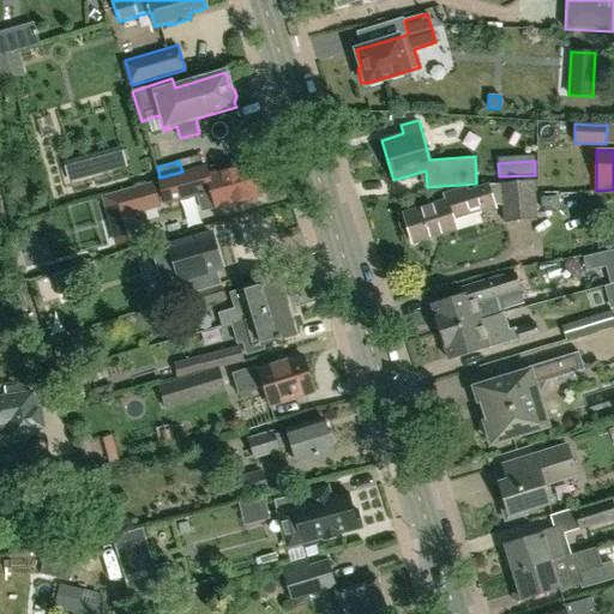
[(205,166),(160,179),(166,204),(197,196),(202,212),(260,196),(251,163),(208,175),(205,166)]
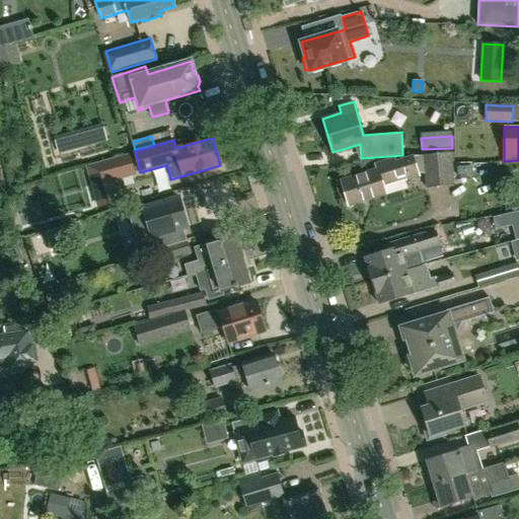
[(424,174),(425,189),(453,186),(450,153),(421,156),(424,174)]
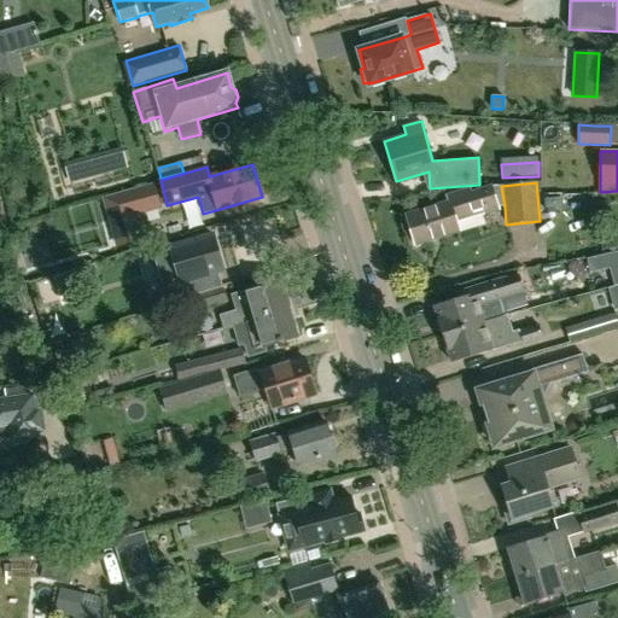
[(155,185),(104,199),(110,221),(136,214),(161,208),(155,185)]
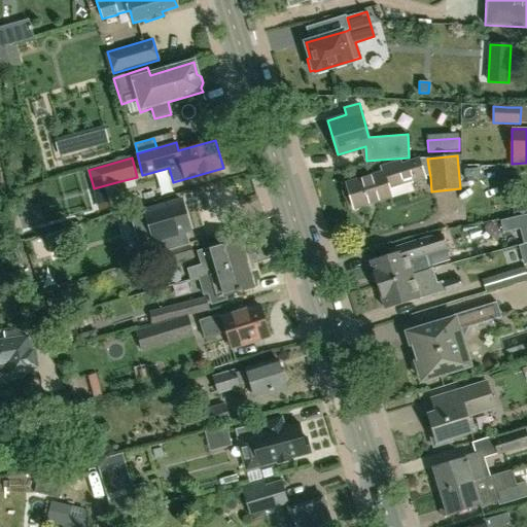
[(411,184),(425,180),(419,157),(400,164),(399,161),(379,167),(381,173),(347,182),(354,208),(392,197),(390,189),(410,183),(411,184)]
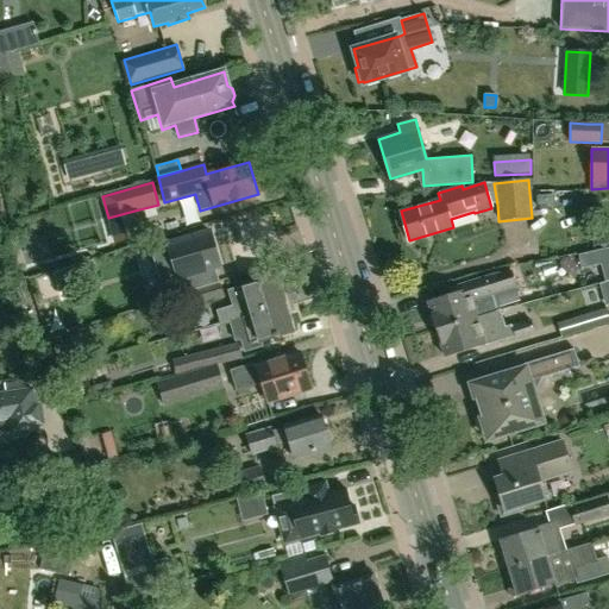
[(219,265),(209,232),(168,244),(179,277),(207,269),(212,283),(278,264),(271,242),(236,252),(238,261),(219,265)]
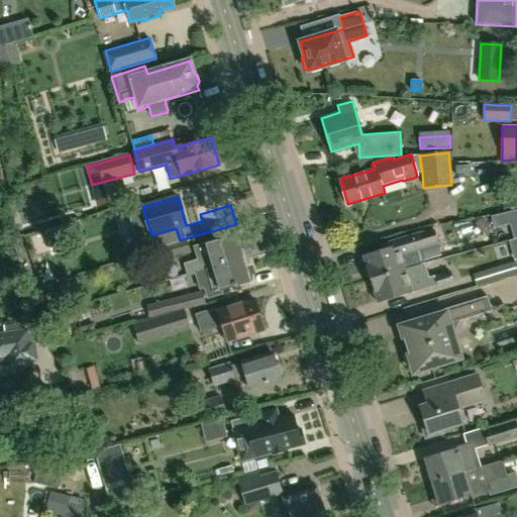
[(494,228),(510,224),(516,222),(516,210),(491,216),(494,228)]
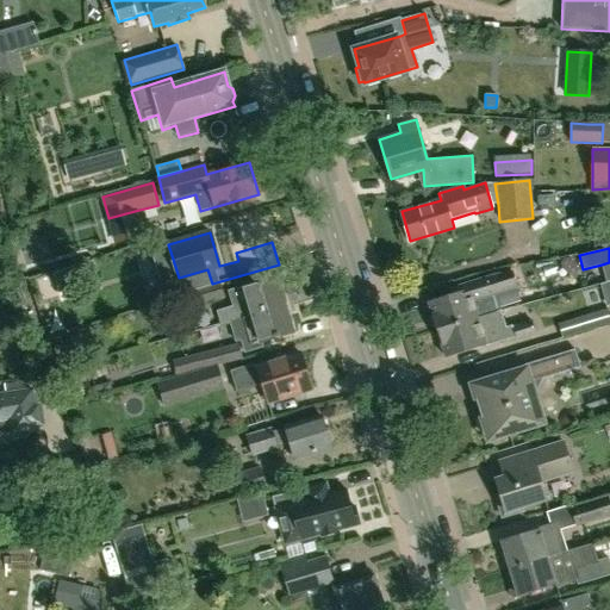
[(437,329),(479,317),(478,317),(499,311),(495,294),(516,287),(511,274),(487,279),(449,290),(450,296),(429,303),(437,329)]
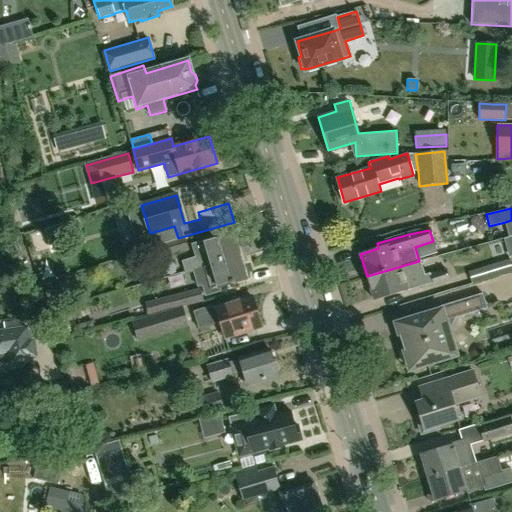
[(184,273),(192,271),(240,256),(234,233),(191,245),(195,258),(181,262),(184,273)]
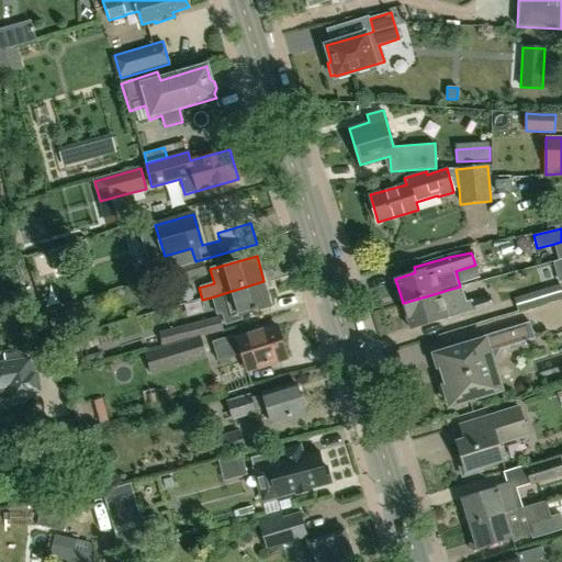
[(168,287),(206,274),(204,268),(202,261),(176,269),(163,273),(168,287)]
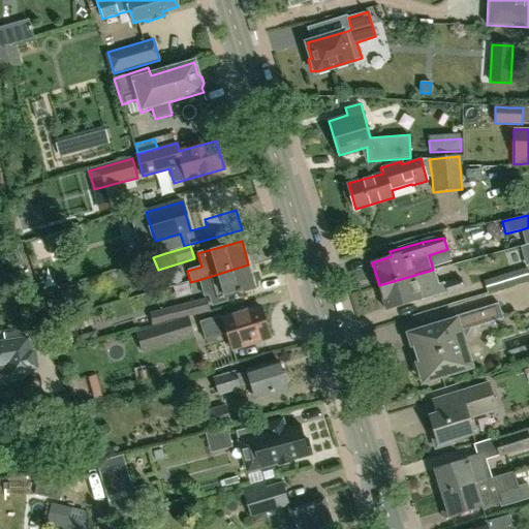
[(248,265),(198,280),(204,297),(210,296),(212,306),(227,301),(226,298),(255,288),(248,265)]
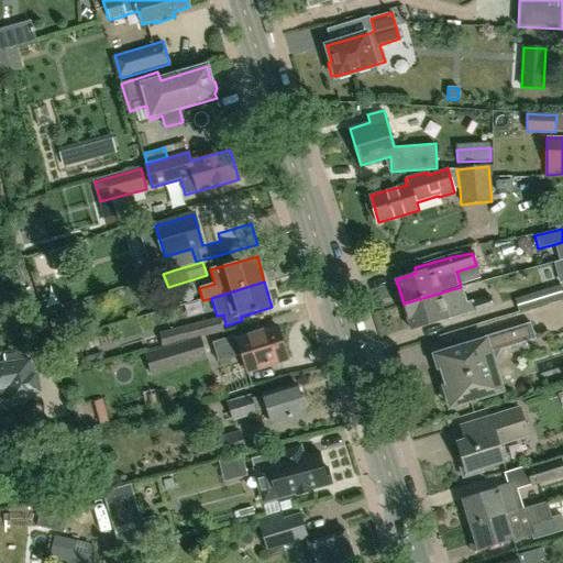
[(518,312),(562,298),(562,296),(560,285),(515,299),(518,312)]
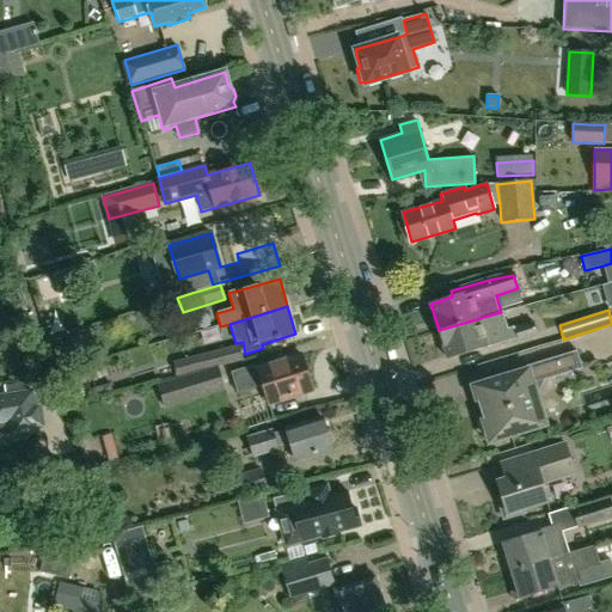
[(485,337),(481,318),(439,330),(447,359),(516,338),(513,329),(485,337)]
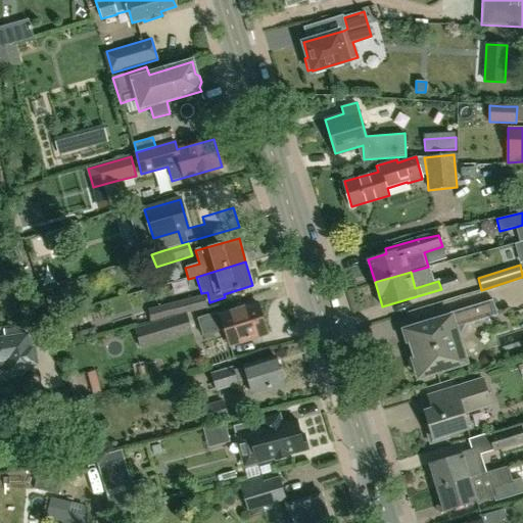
[(442,292),(459,287),(455,275),(438,280),(438,281),(441,289),(442,292)]
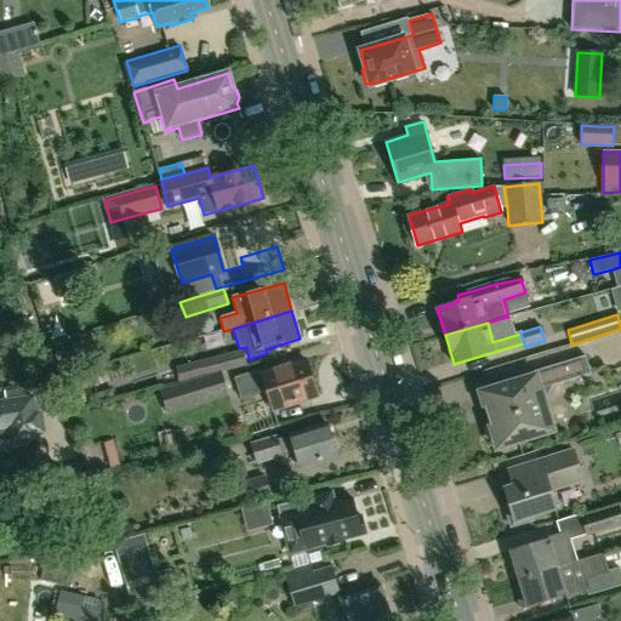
[(240,351),(198,362),(201,376),(244,365),(240,351)]
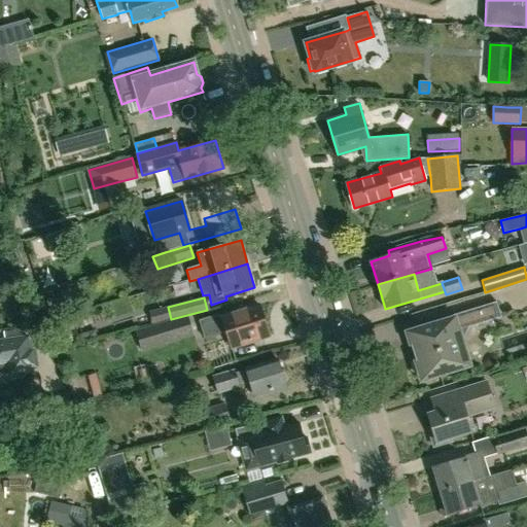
[(425,379),(469,365),(462,341),(469,327),(501,317),(497,302),(438,320),(440,323),(408,334),(415,356),(411,357),(416,374),(423,371),(425,379)]
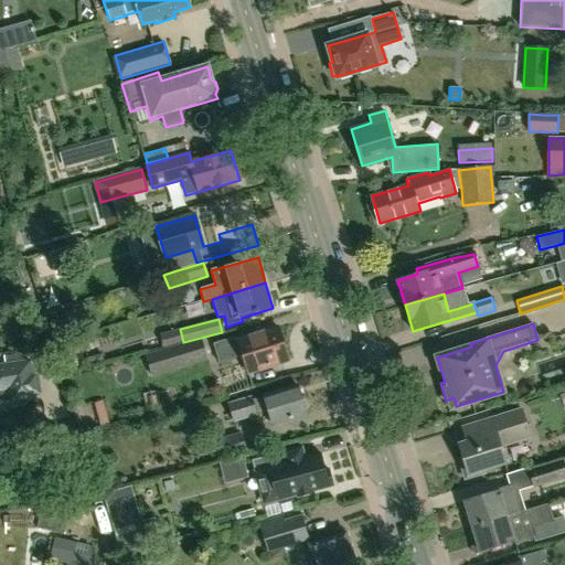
[(289,360),(279,327),(234,341),(233,339),(214,344),(220,362),(242,354),(247,372),(289,360)]
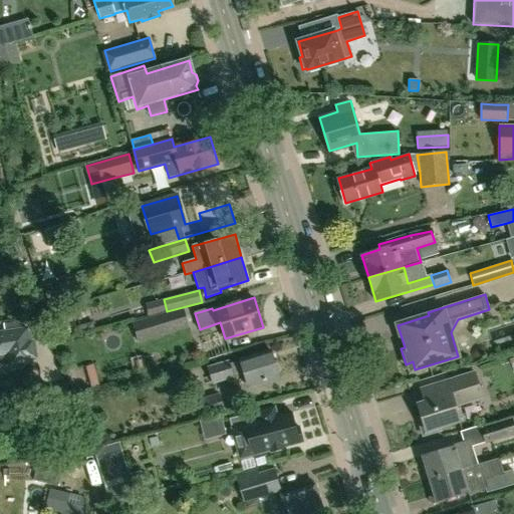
[(170,313),(156,317),(161,331),(184,324),(180,310),(170,313)]
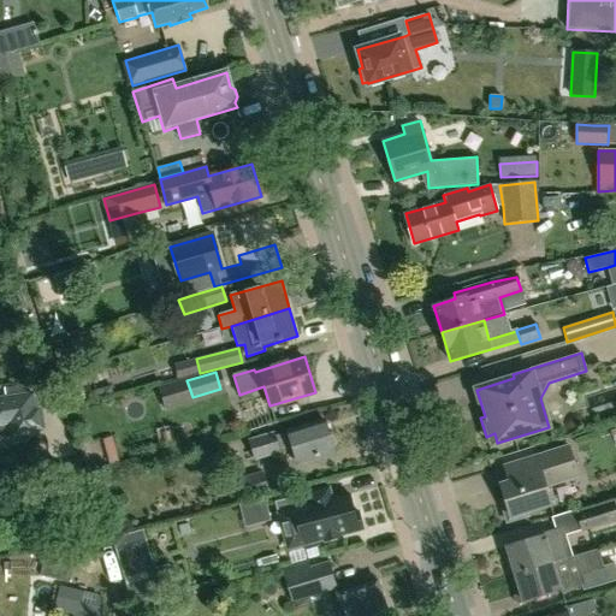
[(34,409),(31,386),(5,390),(6,398),(0,400),(0,438),(12,437),(12,438),(16,437),(16,440),(27,439),(27,436),(39,433),(37,431),(43,430),(41,408),(34,409)]
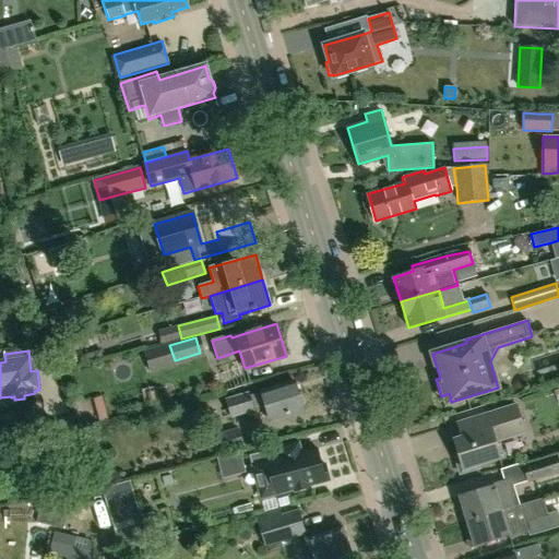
[(304,409),(296,382),(250,396),(249,392),(227,399),(233,417),(265,407),(270,420),(304,409)]
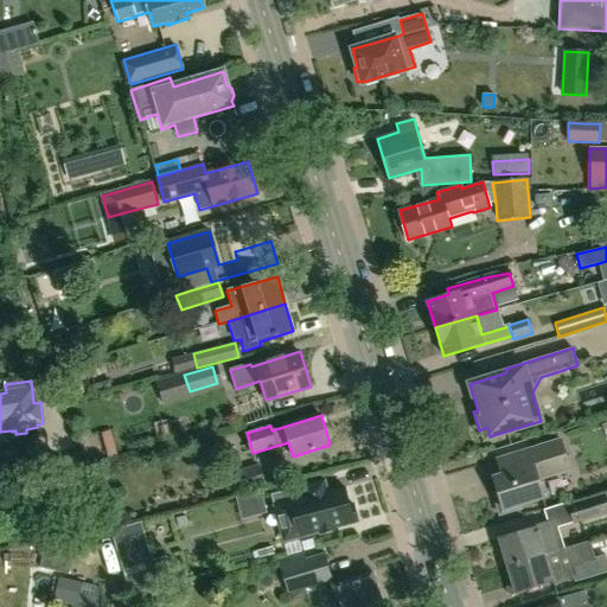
[(570,470),(561,440),(496,460),(500,475),(493,478),(498,493),(494,494),(500,515),(521,509),(518,504),(544,497),(538,479),(570,470)]
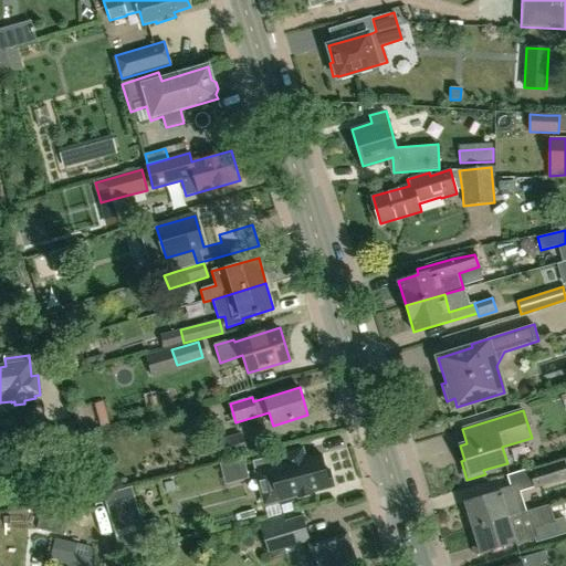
[(241,433),(217,441),(222,459),(247,451),(241,433)]
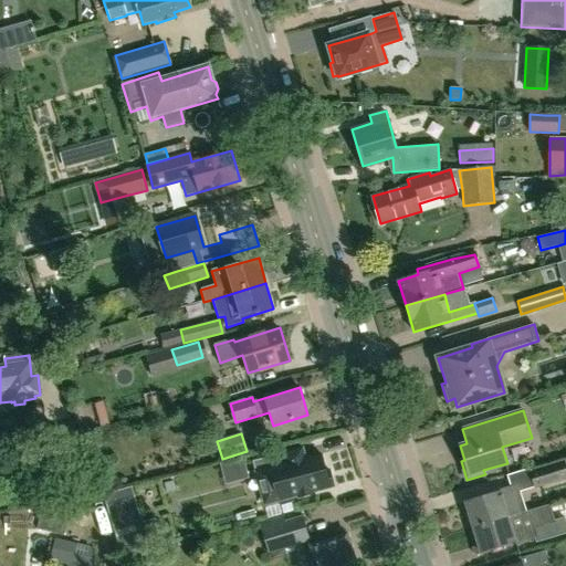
[(314,491),(334,486),(329,469),(325,470),(321,453),(305,458),(303,448),(273,457),(275,467),(264,470),(257,472),(265,505),(297,496),(297,498),(315,493),(314,491)]
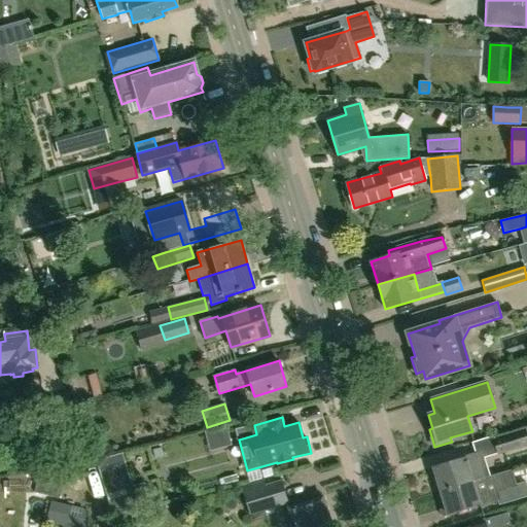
[(494,440),(493,441),(497,455),(526,446),(526,429),(526,430),(494,440)]
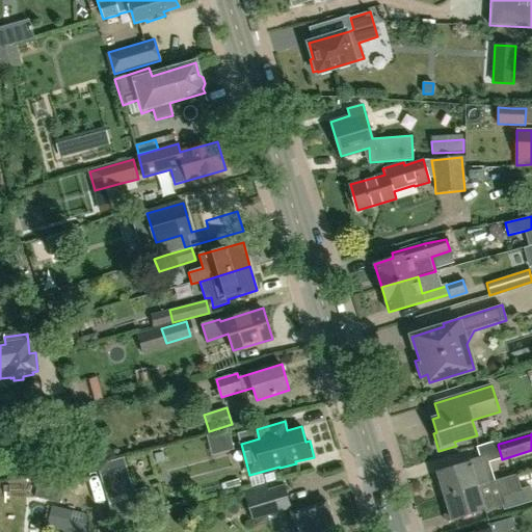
[(218,441),(220,458),(238,456),(235,439),(218,441)]
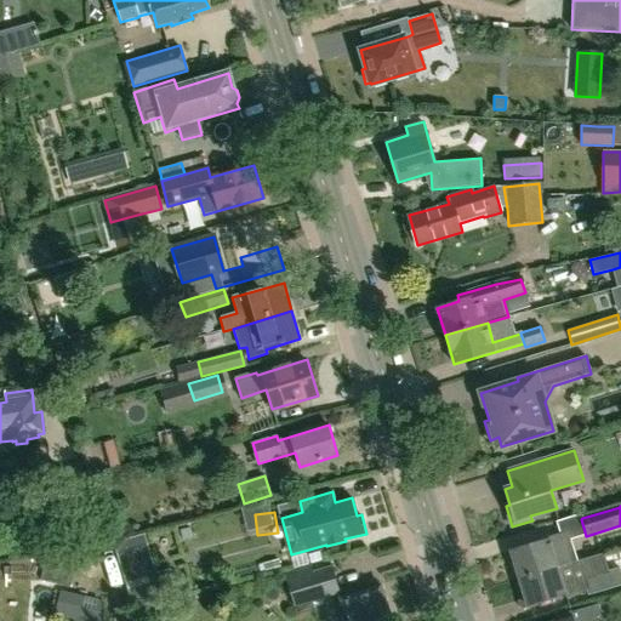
[(155,573),(143,534),(113,543),(132,607),(181,593),(176,574),(169,569),(155,573)]
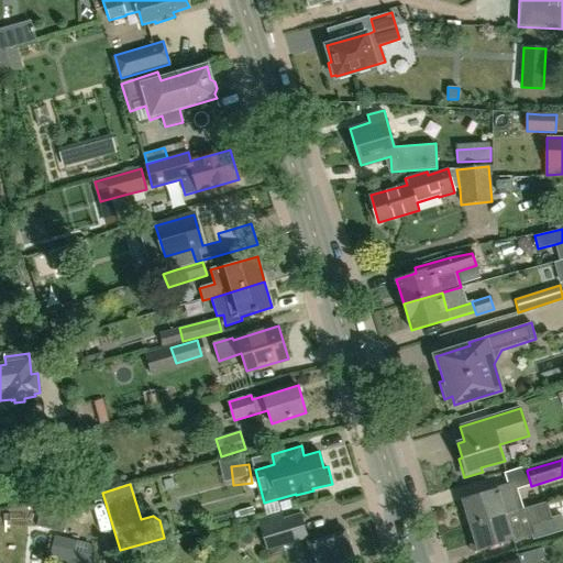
[(471,525),(517,511),(508,484),(497,487),(497,489),(463,499),(471,525)]
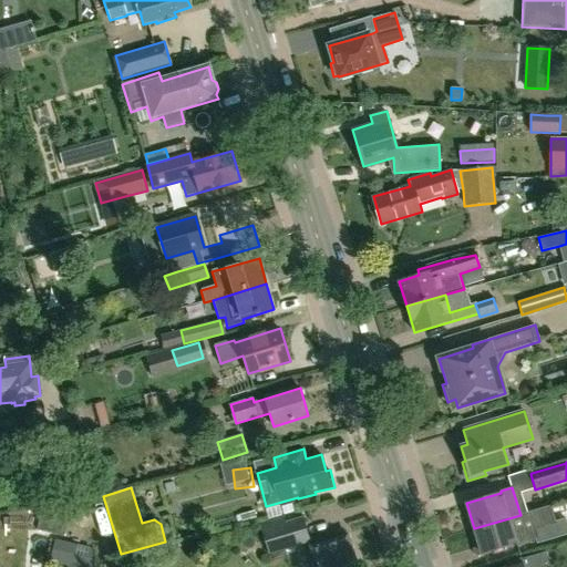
[(516,546),(536,540),(537,545),(566,535),(566,525),(566,521),(556,523),(552,505),(521,515),(474,528),(482,553),(516,543),(516,546)]
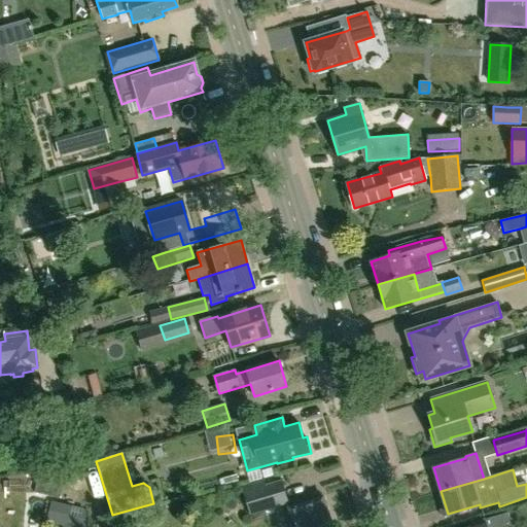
[(280,481),(278,479),(272,481),(273,483),(265,486),(264,481),(240,487),(249,516),(287,504),(280,481)]
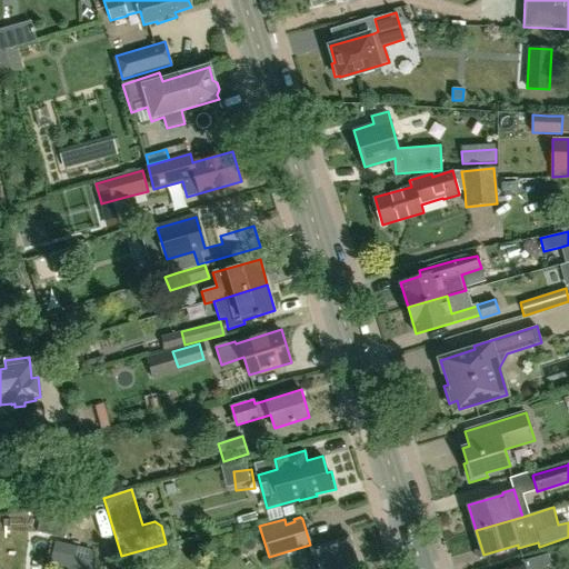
[(317,568),(359,568),(349,536),(310,548),(317,568)]
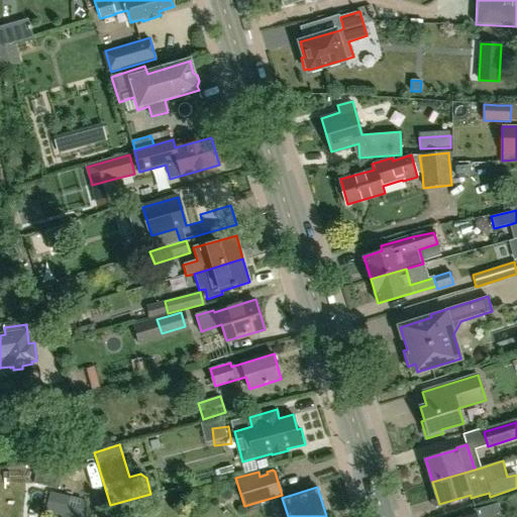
[(71,516),(86,516),(83,502),(81,501),(73,498),(50,494),(46,512),(71,516)]
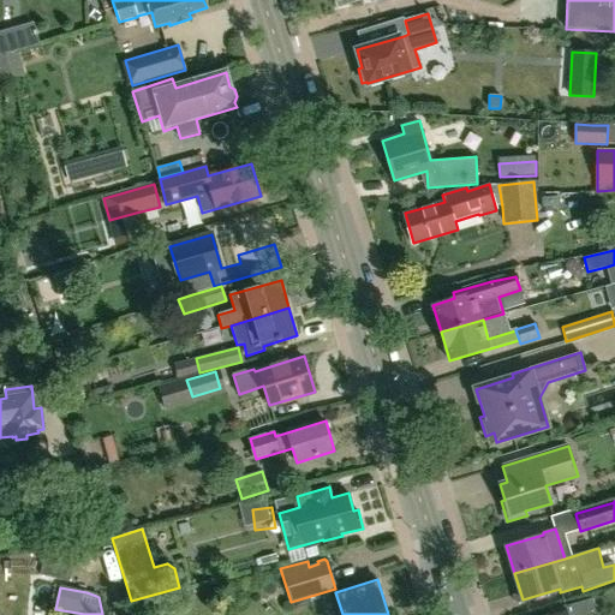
[(585,614),(595,613),(591,599),(566,608),(565,605),(550,610),(551,614),(585,614)]
